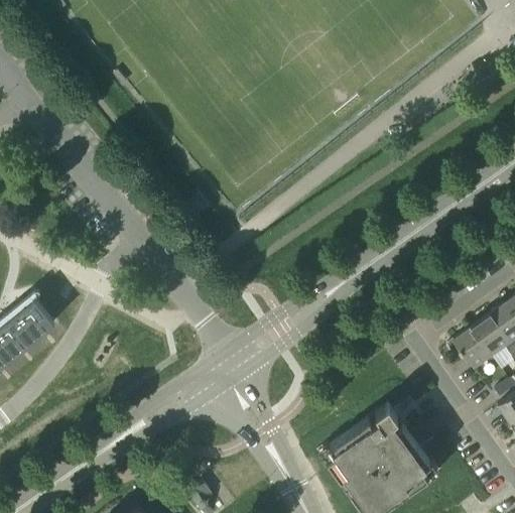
[(35,298),(0,326),(0,367),(54,324),(35,298)]
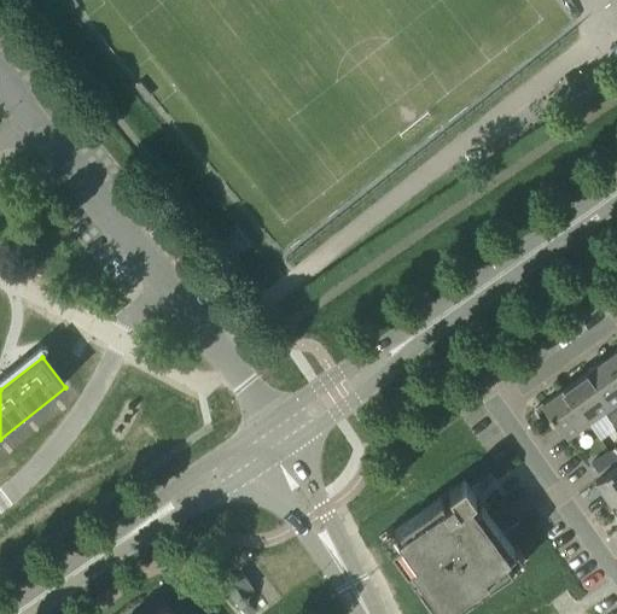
[(616,373),(607,361),(587,375),(616,417),(616,373)]
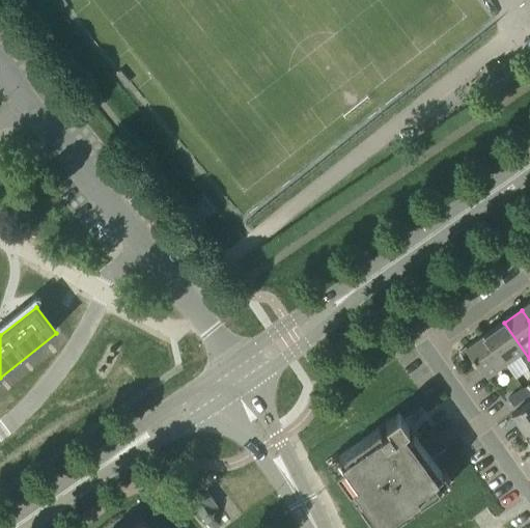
[(529,359),(504,323),(486,336),(508,366),(520,358),(527,368),(529,366),(529,359)]
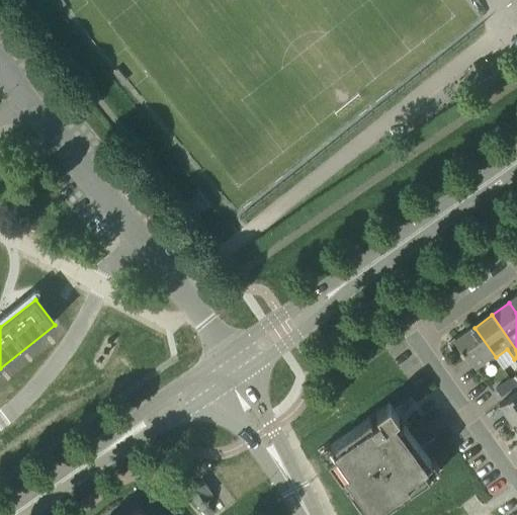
[(449,345),(457,356),(461,353),(476,371),(496,357),(475,328),(449,345)]
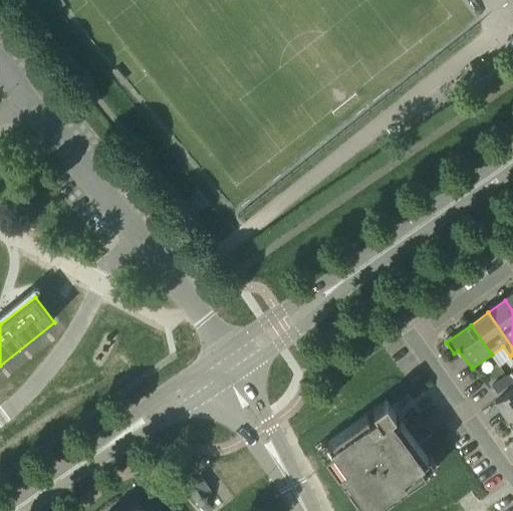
[(493,390),(498,397),(512,387),(507,379),(493,390)]
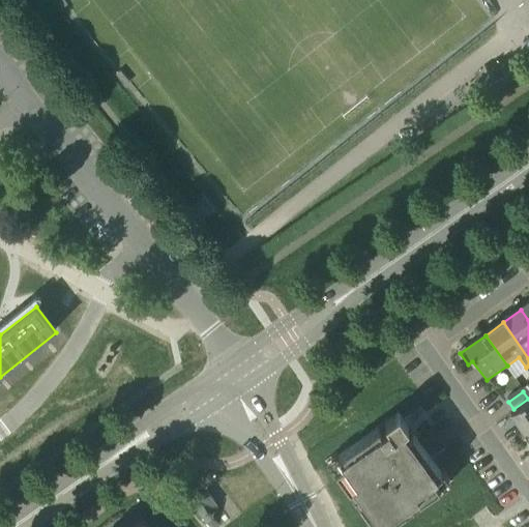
[(511,417),(525,435),(528,432),(528,404),(512,416),(511,416),(511,417)]
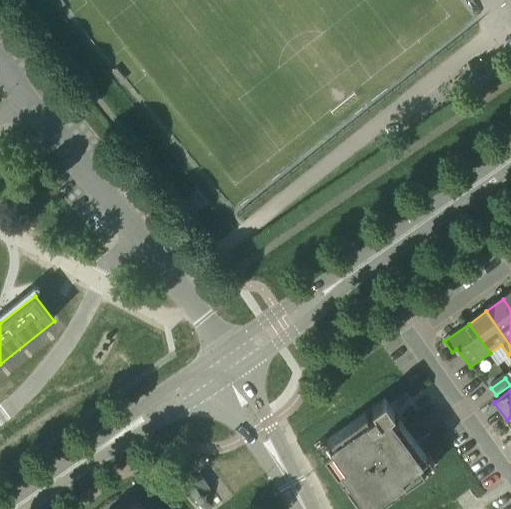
[(375,508),(425,473),(420,465),(428,459),(400,420),(393,425),(389,418),(395,413),(386,400),(327,442),(333,450),(325,456),(361,507),(369,501),(373,508),(375,508)]
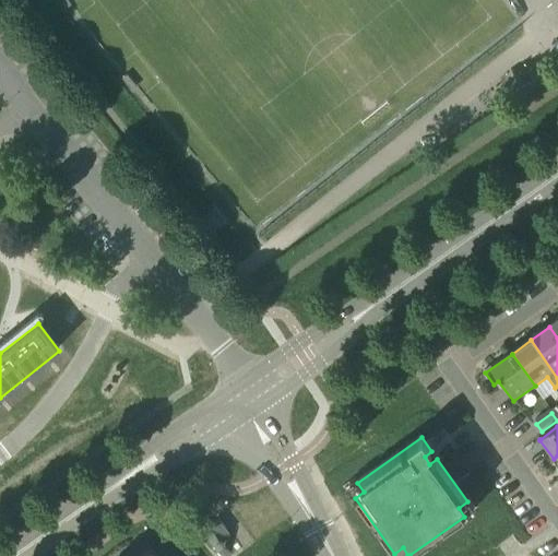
[(200,536),(210,551),(230,536),(220,522),(200,536)]
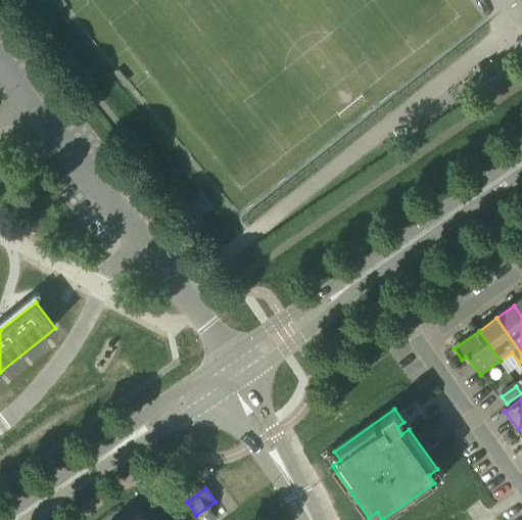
[(145,519),(137,508),(120,519),(145,519)]
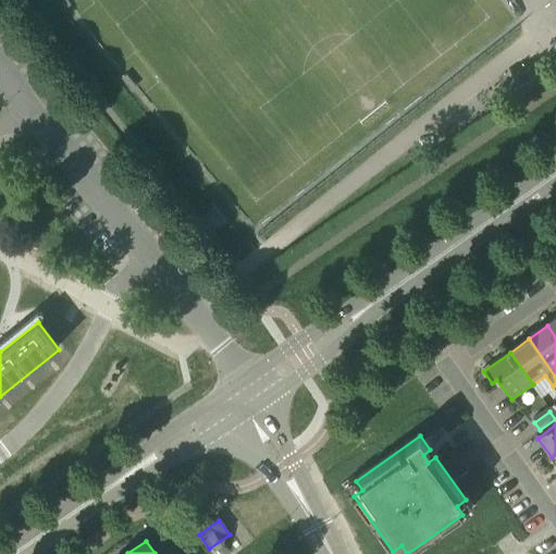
All buildings are outlined.
